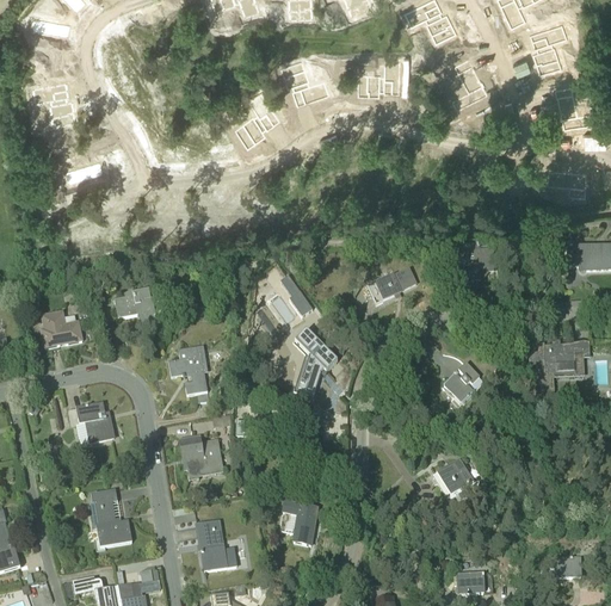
[(65,0),(75,11),(87,0),(65,0)]
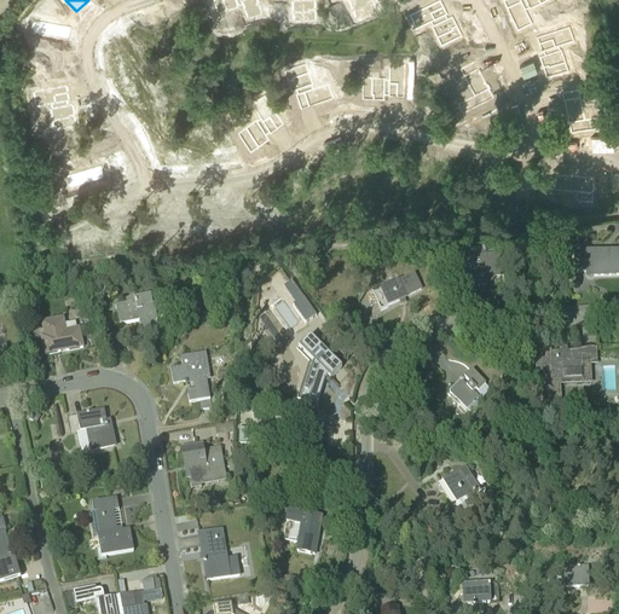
[(214,0),(218,11),(239,4),(238,4),(242,3),(247,17),(262,12),(258,0),(214,0)]
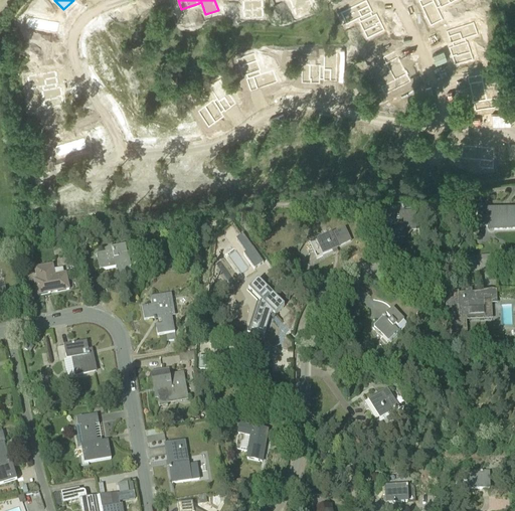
[(243,0),(244,16),(263,15),(262,0),(243,0)]
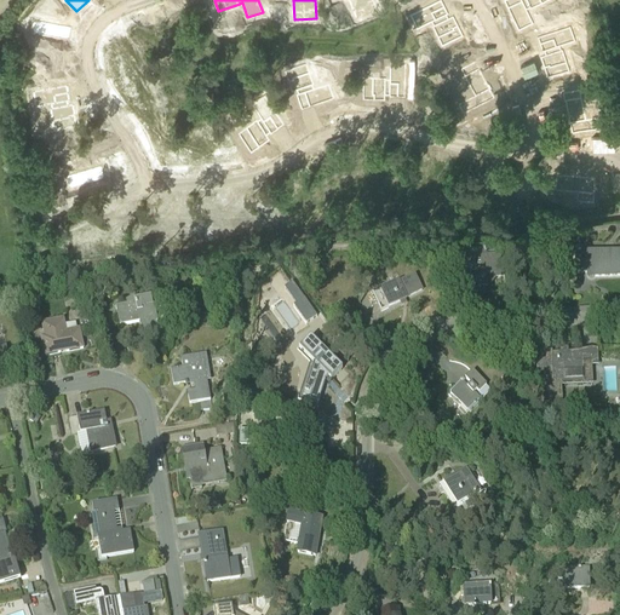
[(351,0),(357,16),(377,7),(373,0),(351,0)]
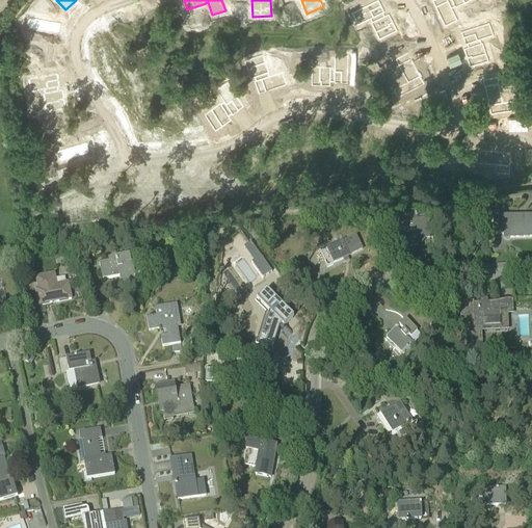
[(371,0),(352,9),(357,21),(370,16),(371,19),(379,35),(397,27),(389,10),(382,14),(380,10),(383,9),(378,0),(371,0)]
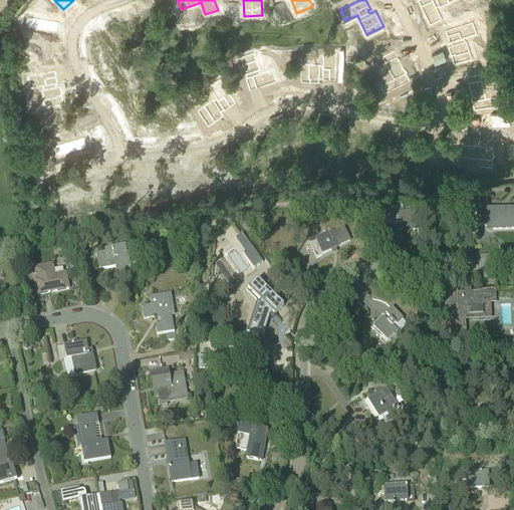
[(420,0),(430,23),(442,17),(436,5),(438,4),(439,4),(439,5),(450,0),(420,0)]
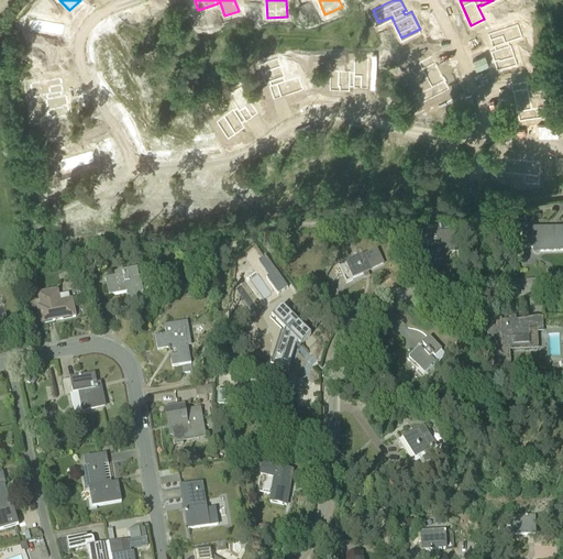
[(64,24),(32,17),(30,28),(47,31),(41,58),(55,62),(64,24)]
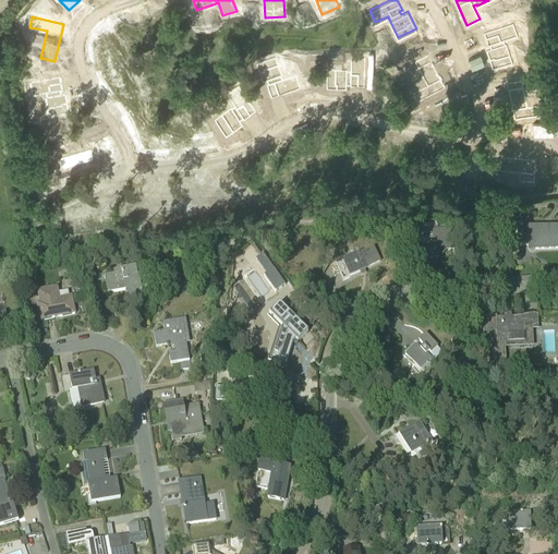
[(519,36),(512,22),(484,32),(488,45),(493,44),(495,48),(487,50),(493,69),(513,62),(506,41),(505,43),(504,40),(519,36)]
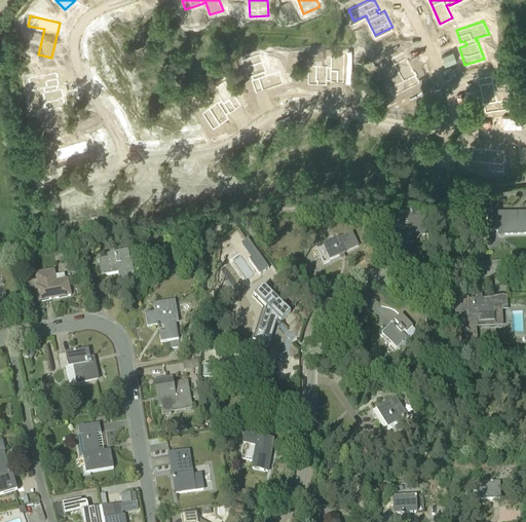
[(404,47),(390,54),(403,78),(388,85),(392,94),(420,80),(404,47)]
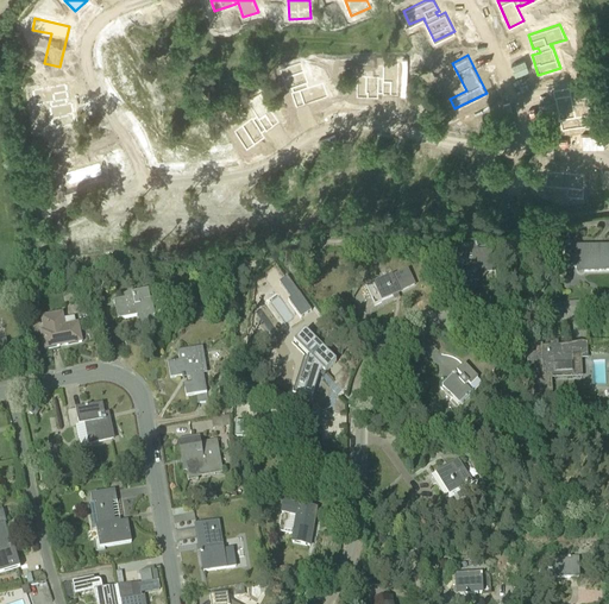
[(383,71),(357,71),(357,94),(378,94),(378,87),(382,87),(382,92),(397,92),(397,58),(383,58),(383,71)]
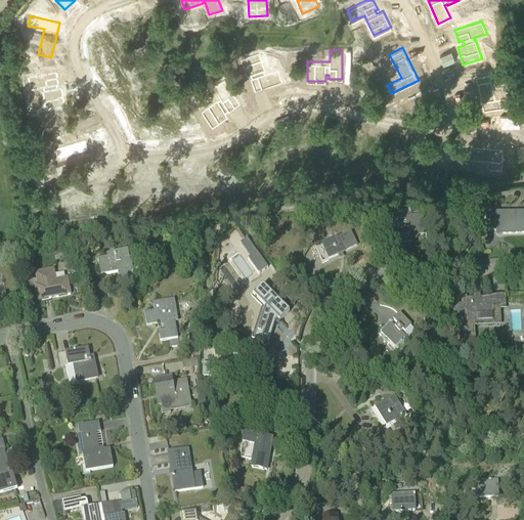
[(259,51),(241,57),(247,75),(253,73),(254,77),(251,78),(255,90),(281,81),(277,69),(265,73),(263,70),(265,69),(259,51)]
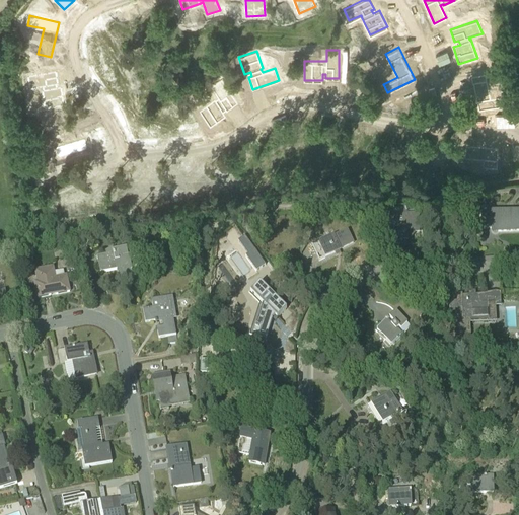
[(56,68),(27,72),(29,85),(43,83),(43,87),(46,104),(63,102),(61,85),(54,86),(53,82),(57,81),(56,68)]
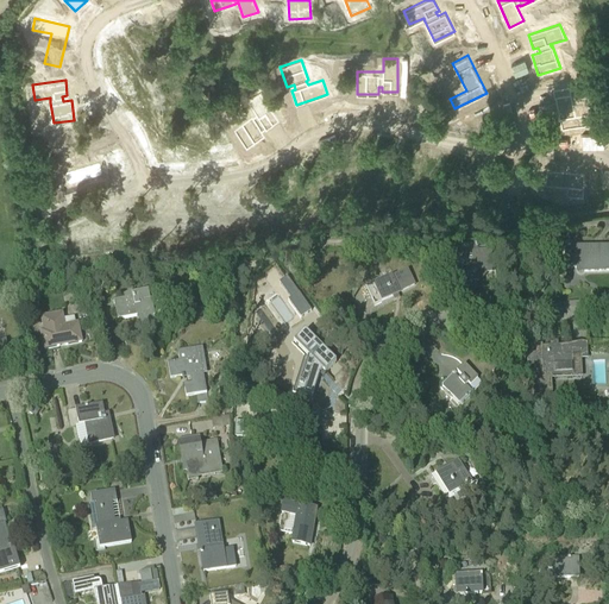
[(569,85),(553,88),(563,130),(596,123),(594,111),(576,114),(569,85)]
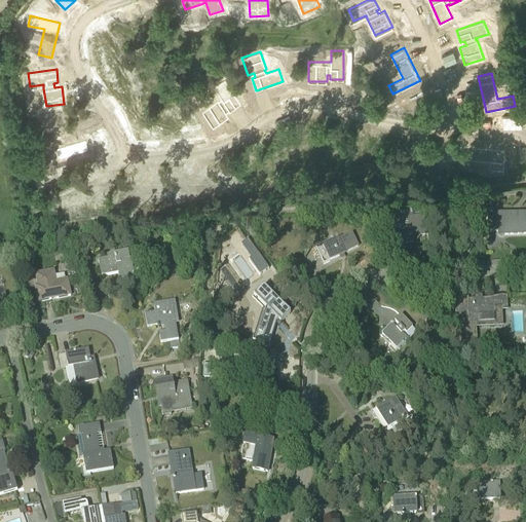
[(225,80),(214,87),(221,99),(219,101),(218,100),(202,111),(213,126),(228,116),(224,110),(228,108),(230,111),(241,104),(225,80)]
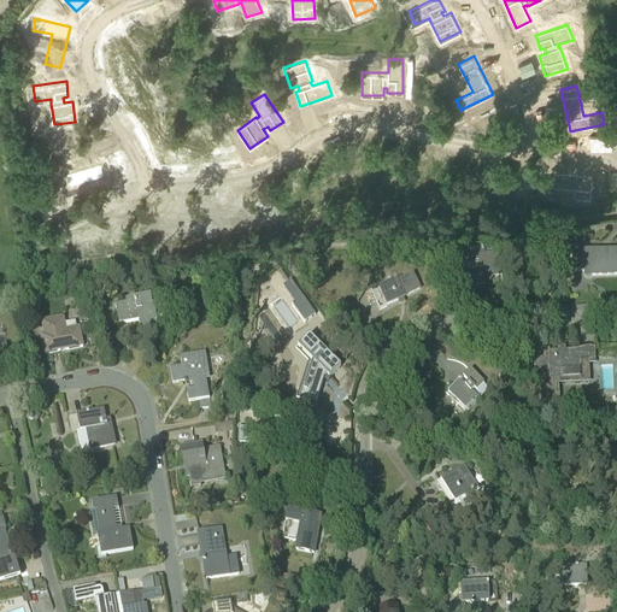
[(84,168),(65,172),(69,183),(104,174),(93,134),(76,137),(84,168)]
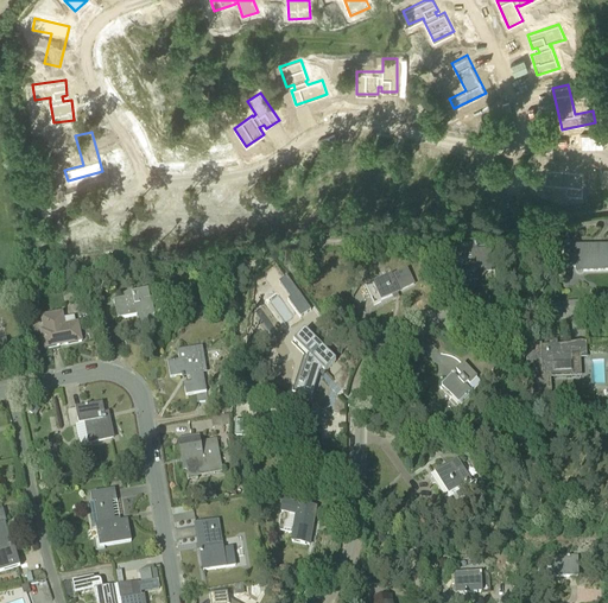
[(582,196),(584,170),(537,167),(536,184),(565,185),(565,195),(582,196)]
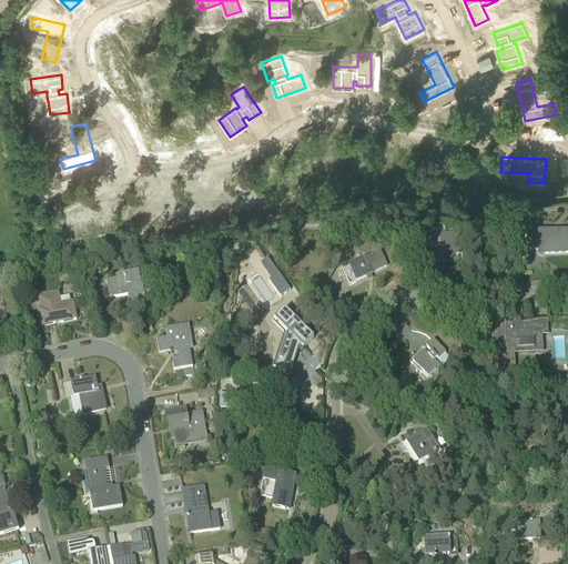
[(513,227),(519,229),(523,222),(517,219),(513,227)]
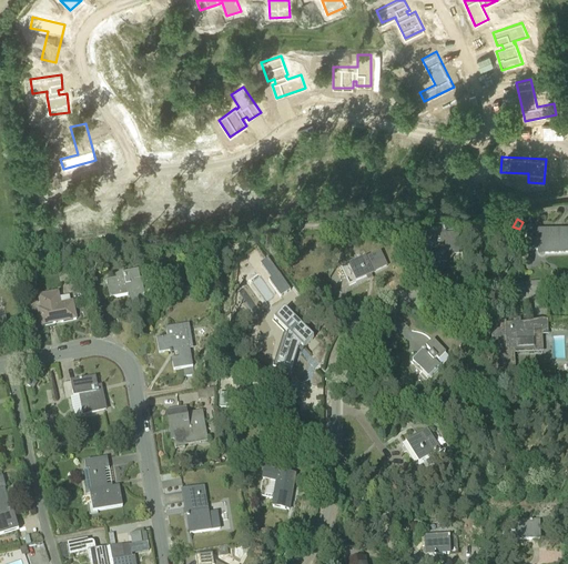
[(447,249),(462,248),(459,231),(447,232),(446,221),(428,222),(429,233),(423,234),(425,254),(429,254),(430,261),(437,260),(439,260),(439,258),(447,249)]
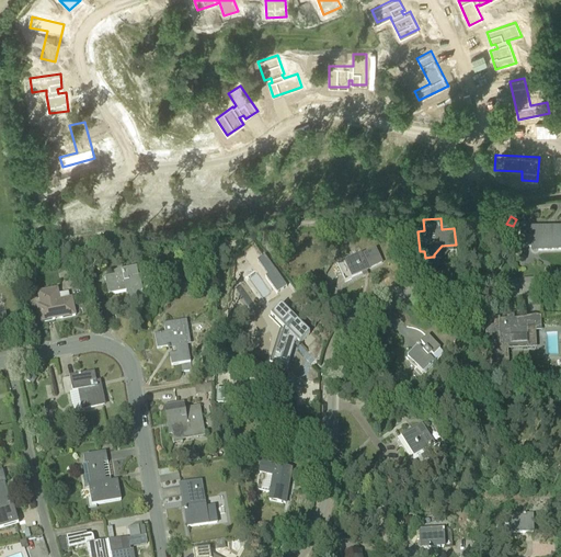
[(529,225),(529,223),(522,223),(522,242),(545,242),(545,247),(560,247),(560,240),(560,225),(529,225)]
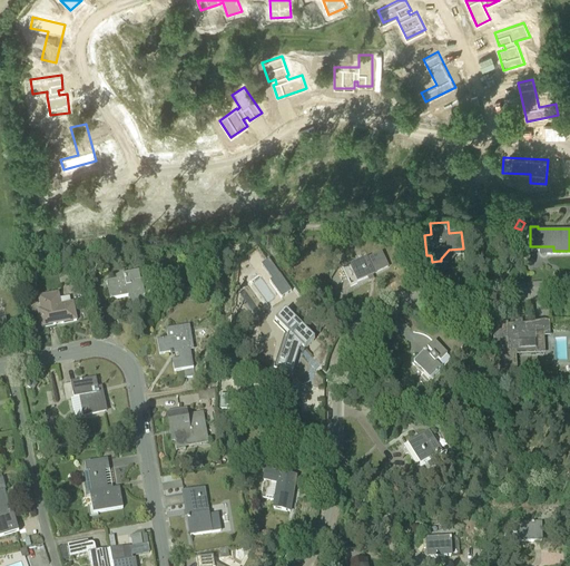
[(390,261),(383,247),(367,256),(366,255),(350,263),(357,279),(373,271),(373,270),(390,261)]
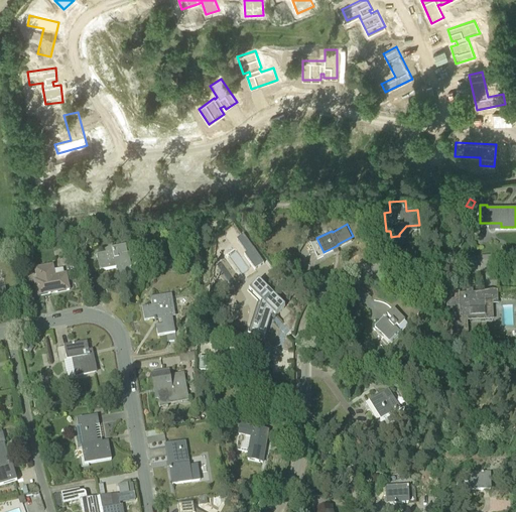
[(261,261),(239,232),(233,237),(243,251),(241,252),(252,267),(261,261)]
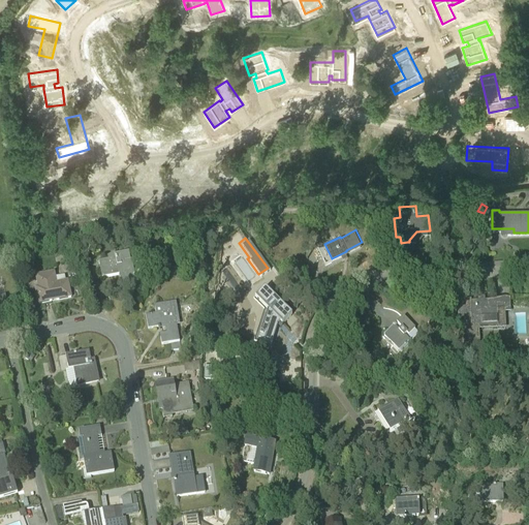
[(29,247),(19,249),(21,259),(31,257),(29,247)]
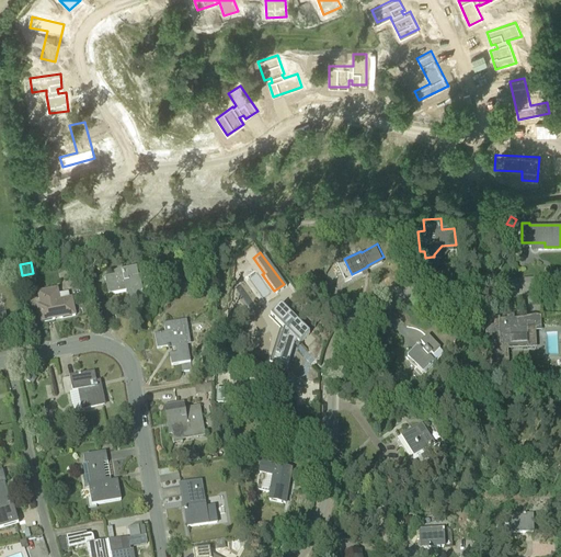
[(138,273),(136,264),(123,268),(122,265),(114,270),(115,273),(105,274),(109,292),(130,287),(133,300),(145,298),(145,296),(151,295),(149,281),(141,283),(139,273),(138,273)]
